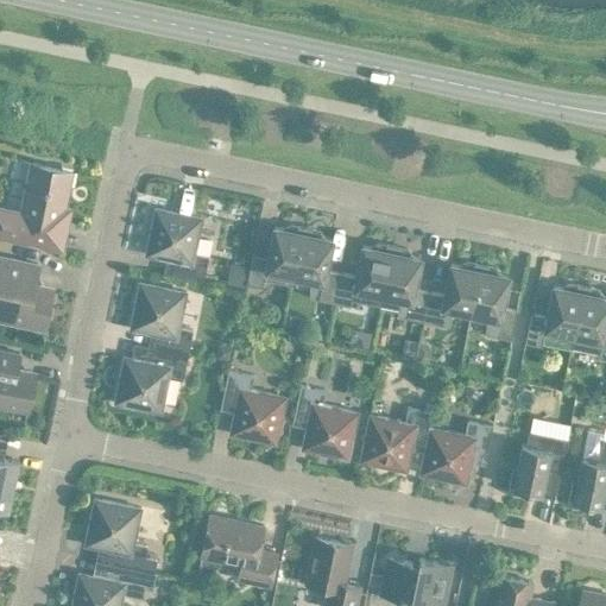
[(0,209),(0,238),(67,252),(76,208),(65,207),(73,174),(32,165),(21,215),(0,209)]
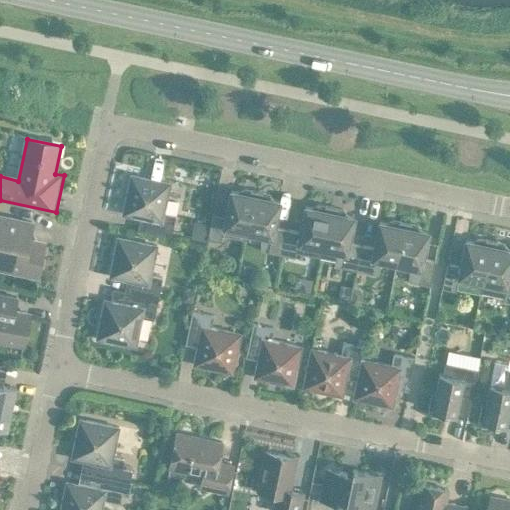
[(164,215),(171,185),(131,177),(123,216),(145,221),(142,232),(172,239),(176,217),(164,215)]
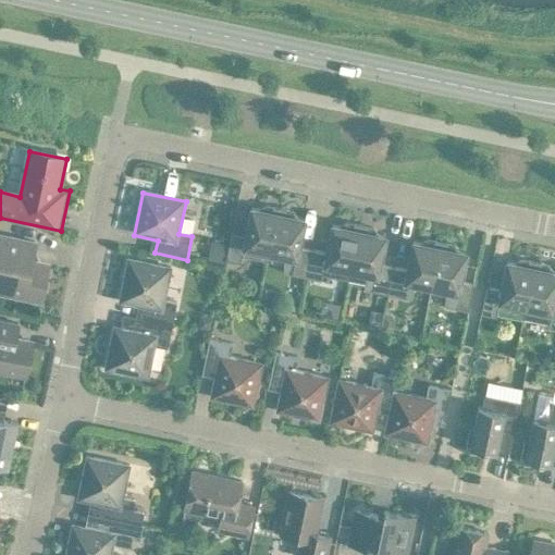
[(261,212),(253,210),(246,238),(232,235),(226,262),(241,266),(243,256),(268,261),(270,254),(271,255),(280,210),(267,208),(261,212)]
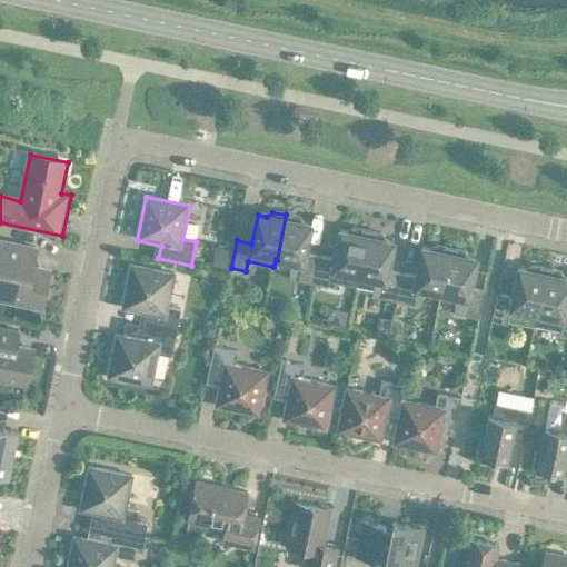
[(299,218),(286,215),(277,260),(290,262),(290,280),(314,286),(320,258),(306,255),(311,226),(304,225),(299,218)]
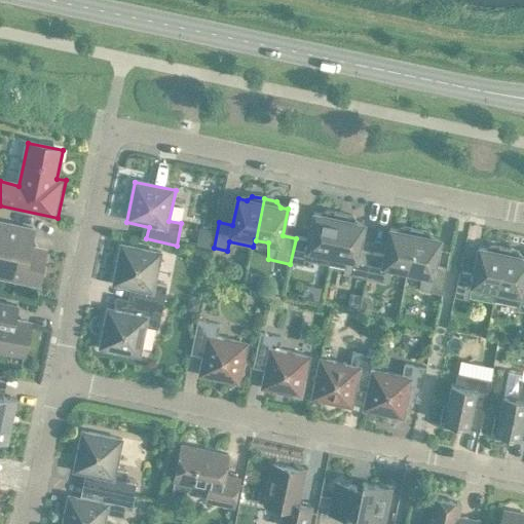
[(296,238),(290,264),(304,267),(305,262),(330,267),(340,215),(328,212),(323,216),(314,214),(309,241),(296,238)]
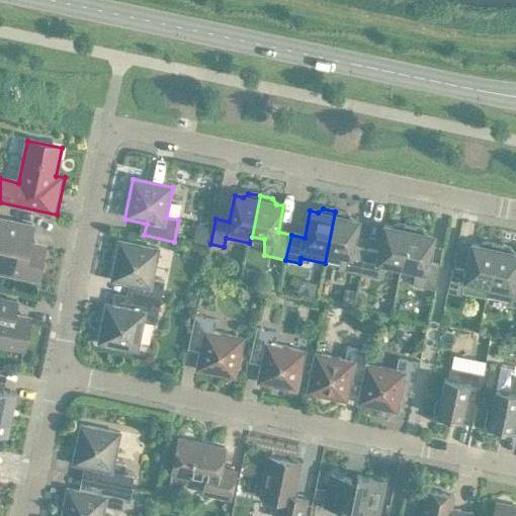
[(361,275),(362,271),(366,251),(353,248),(358,222),(351,220),(347,213),(335,211),(325,263),(339,266),(339,271),(361,275)]
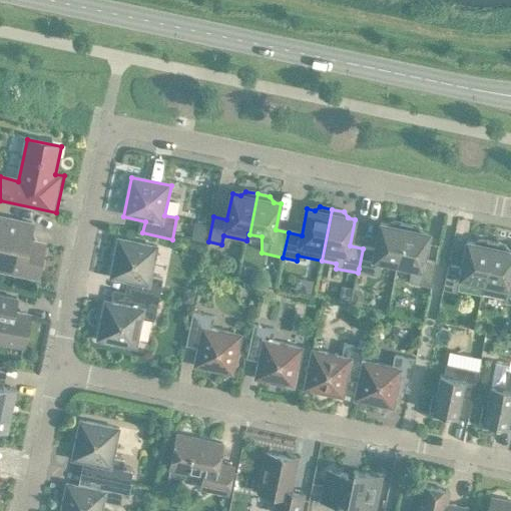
[(30,248),(30,244),(34,225),(0,217),(0,272),(38,280),(44,251),(30,248)]
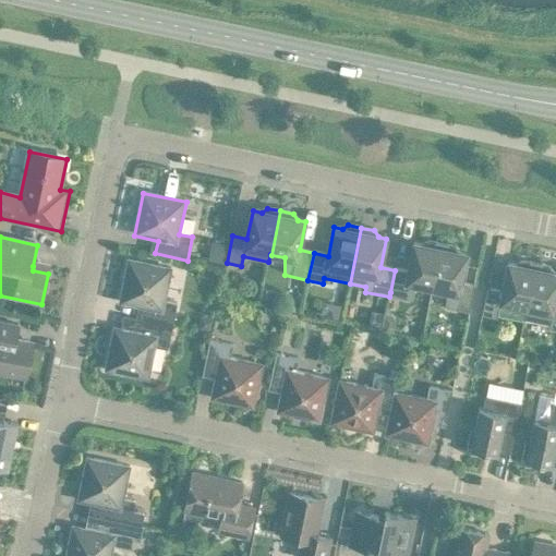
[(395,270),(390,292),(389,297),(412,302),(419,286),(433,289),(442,245),(430,242),(423,246),(414,244),(409,273),(395,270)]
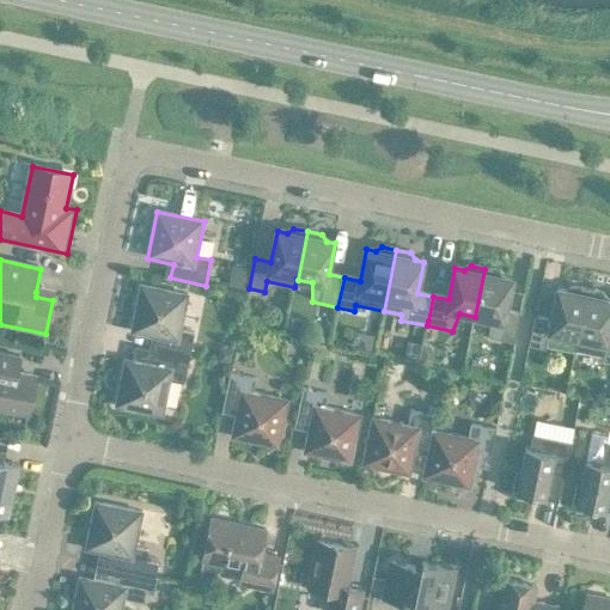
[(500,272),(485,269),(475,317),(490,321),(489,340),(516,345),(522,315),(506,312),(513,280),(504,279),(500,272)]
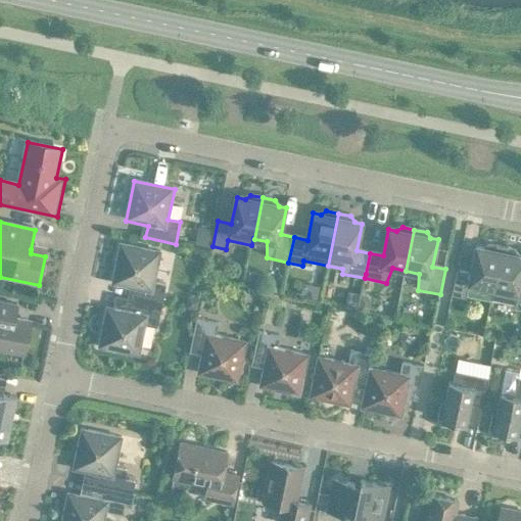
[(132,301),(161,308),(167,286),(154,284),(160,253),(121,245),(112,285),(135,289),(132,301)]
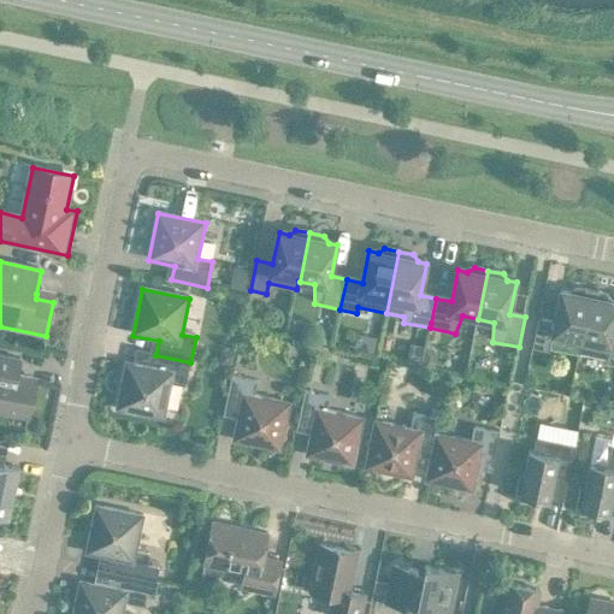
[(553,335),(582,341),(592,293),(578,289),(571,294),(562,291),(555,324),(539,320),(533,350),(549,353),(553,335)]
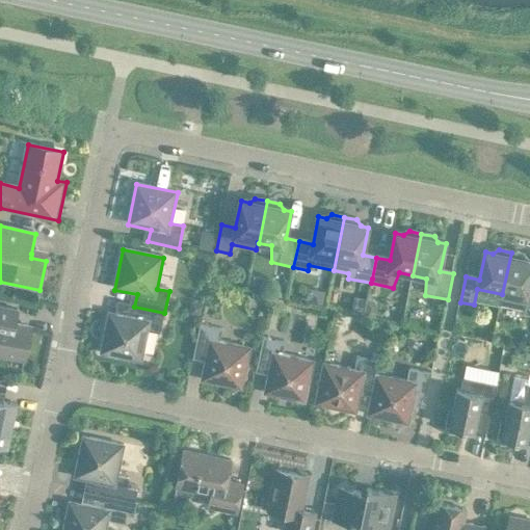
[(511,253),(502,294),(500,308),(524,313),(524,316),(529,317),(529,261),(528,261),(524,255),(511,253)]
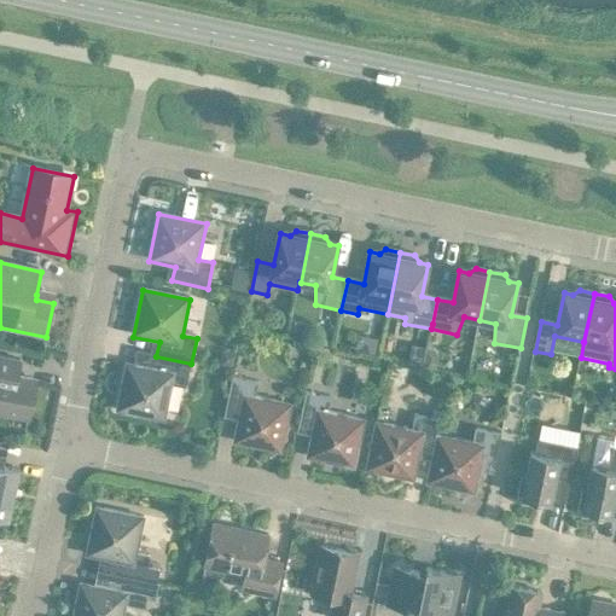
[(376,356),(379,341),(359,336),(356,352),(376,356)]
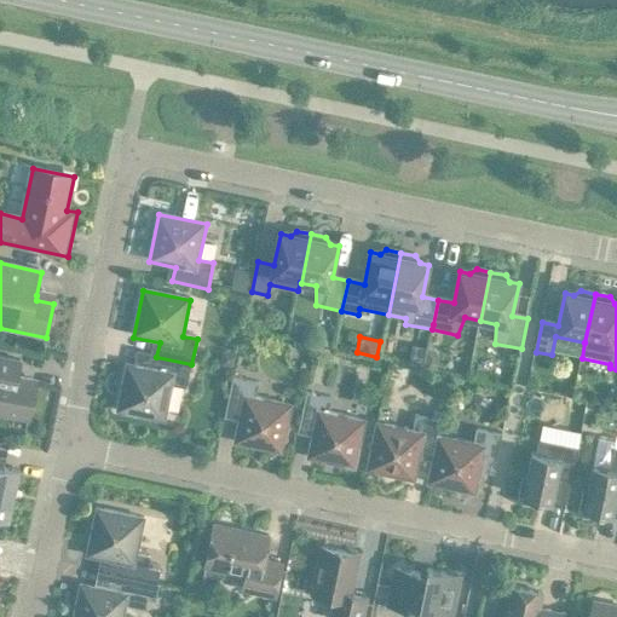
[(22,380),(24,363),(0,357),(0,415),(29,421),(38,382),(22,380)]
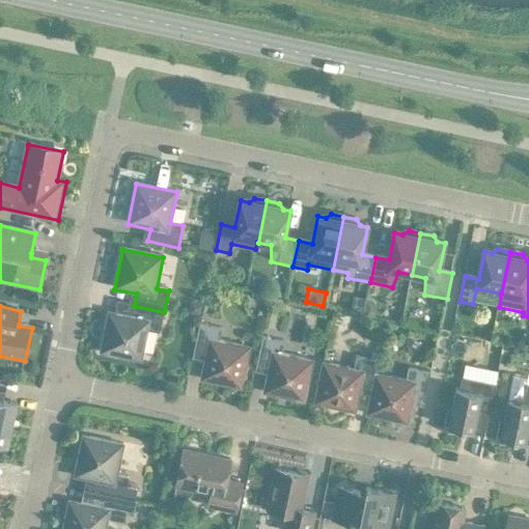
[(160,334),(164,312),(134,306),(132,317),(109,313),(101,354),(141,362),(147,332),(160,334)]
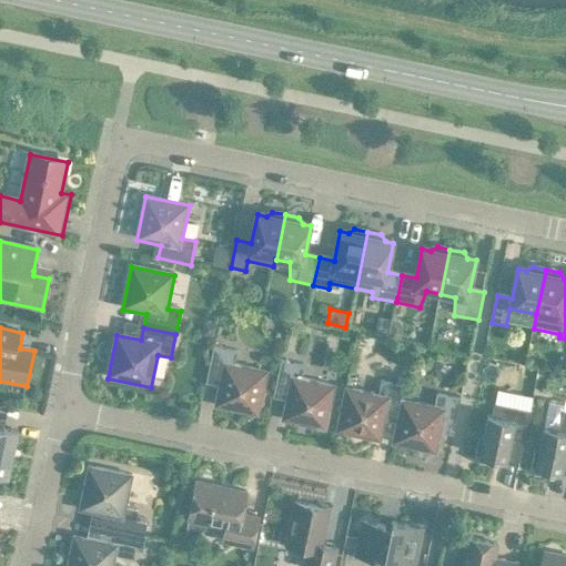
[(238,353),(214,349),(208,381),(220,383),(215,407),(259,416),(268,373),(234,366),(238,353)]
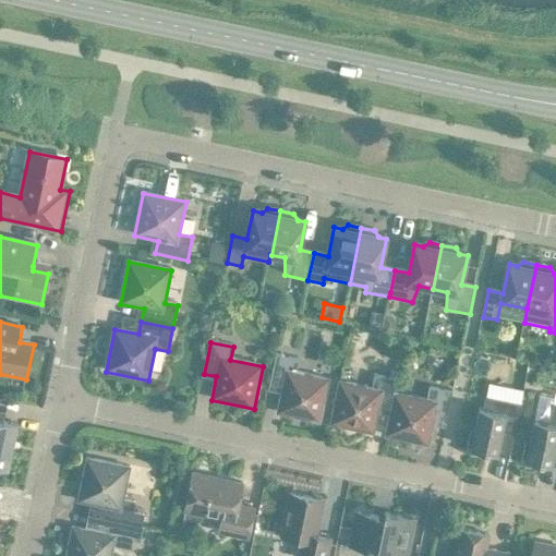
[(269,387),(282,390),(277,413),(321,423),(329,381),(297,373),(300,361),(276,355),(269,387)]
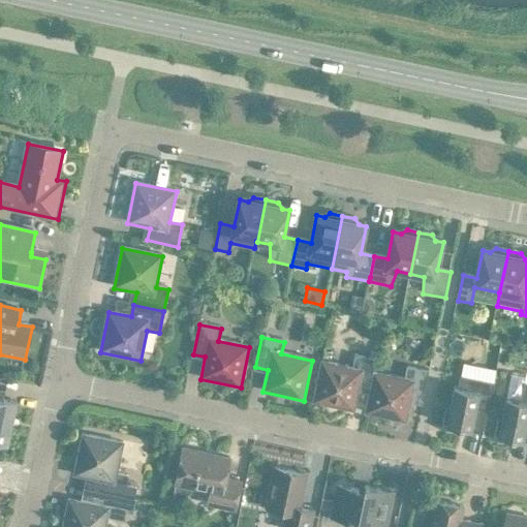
[(359,390),(370,392),(374,373),(377,362),(355,357),(352,369),(322,363),(313,403),(354,411),(359,390)]
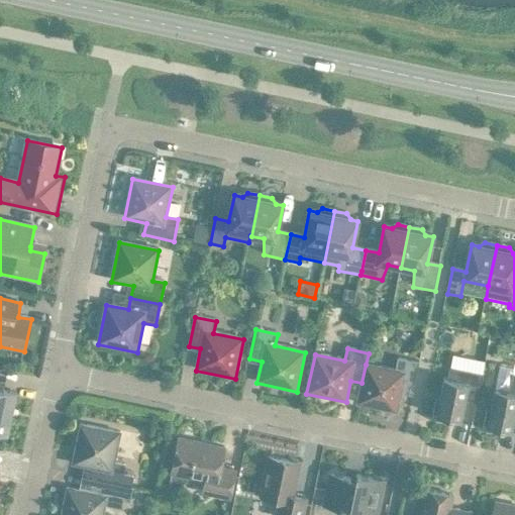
[(396,371),(366,365),(362,383),(357,404),(397,413),(402,391),(413,394),(420,364),(398,359),(396,371)]
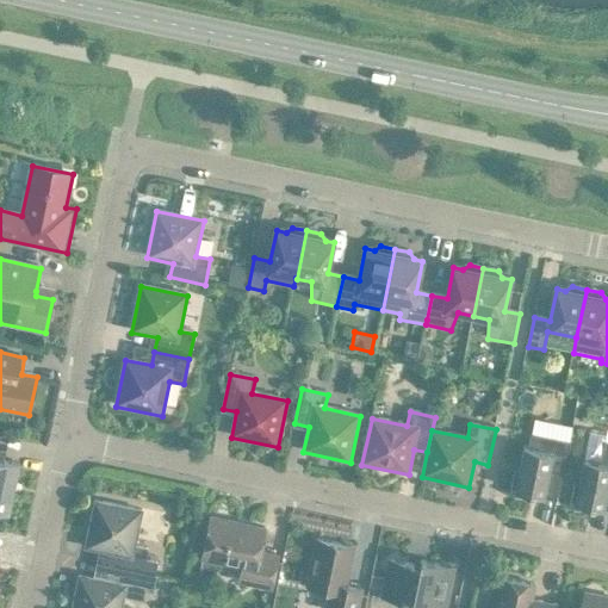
[(501,494),(543,503),(550,470),(564,472),(570,442),(532,435),(528,448),(525,448),(520,472),(515,472),(510,495),(501,492),(501,494)]
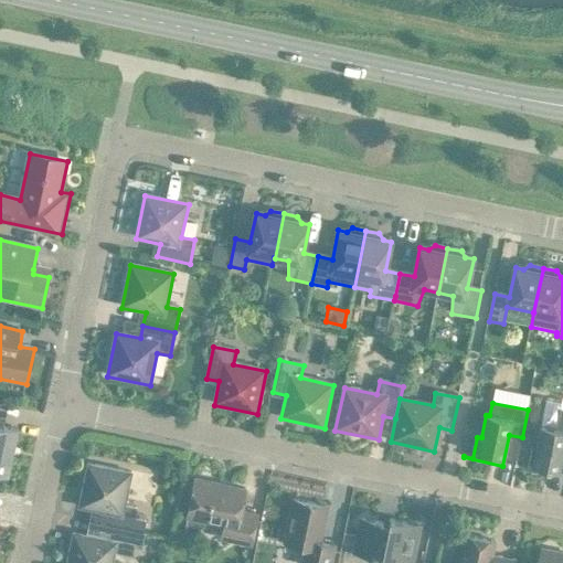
[(519,468),(519,469),(558,477),(562,456),(562,410),(561,410),(558,425),(552,424),(548,424),(544,427),(541,426),(537,449),(532,448),(528,469),(519,468)]
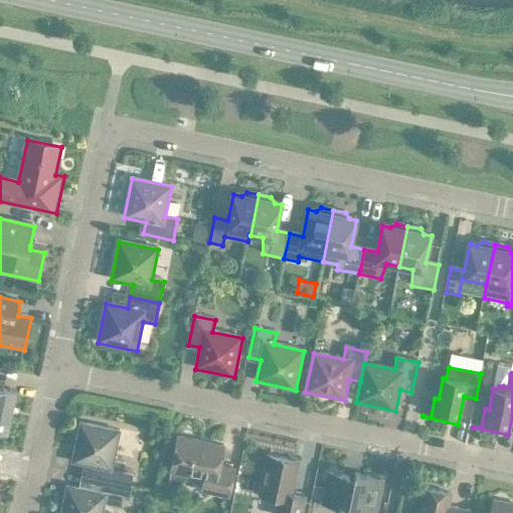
[(0,435),(8,437),(17,393),(0,389),(0,435)]
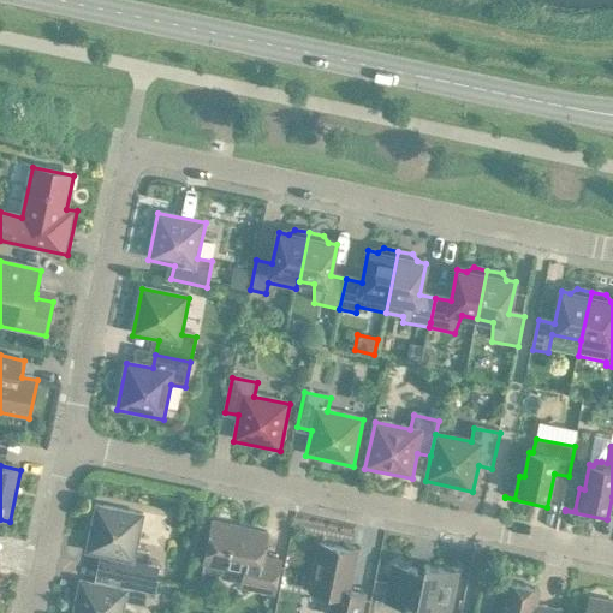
[(156,583),(156,582),(160,569),(148,565),(150,554),(136,552),(143,516),(96,506),(87,553),(112,559),(109,573),(156,583)]
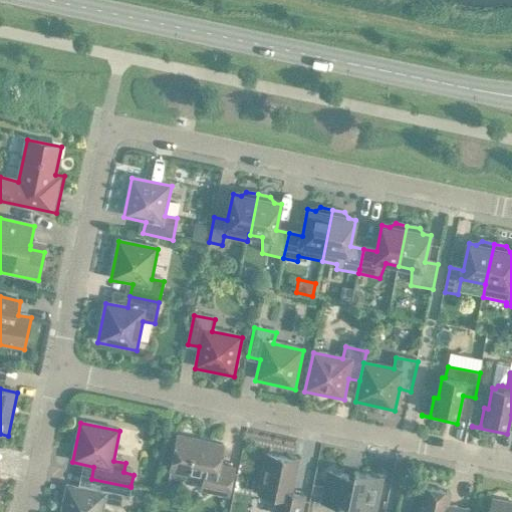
[(224,446),(178,437),(168,485),(178,487),(186,483),(188,476),(204,479),(202,491),(229,497),(235,469),(220,466),(224,446)]
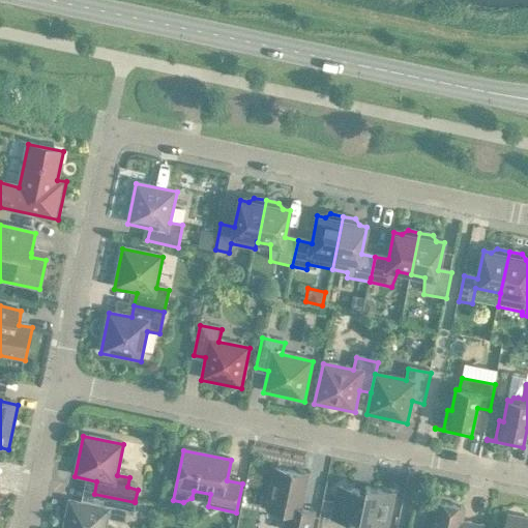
[(268,510),(283,514),(287,519),(285,527),(311,527),(315,512),(300,509),(306,476),(276,470),(268,510)]
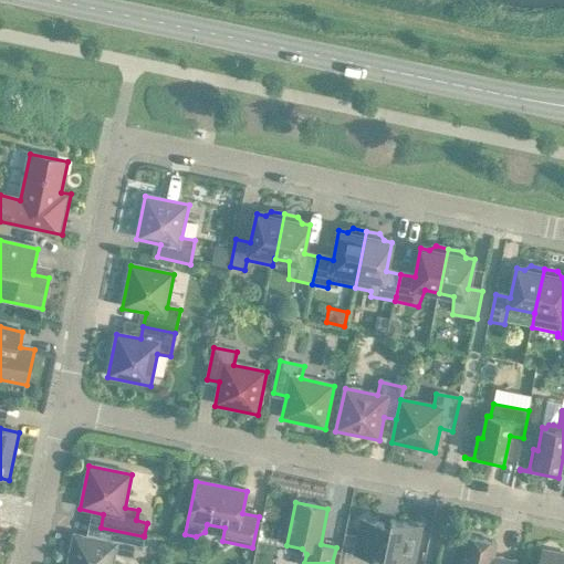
[(413,563),(421,529),(392,522),(390,528),(363,521),(358,542),(354,545),(364,560),(368,557),(383,560),(382,563),(413,563)]
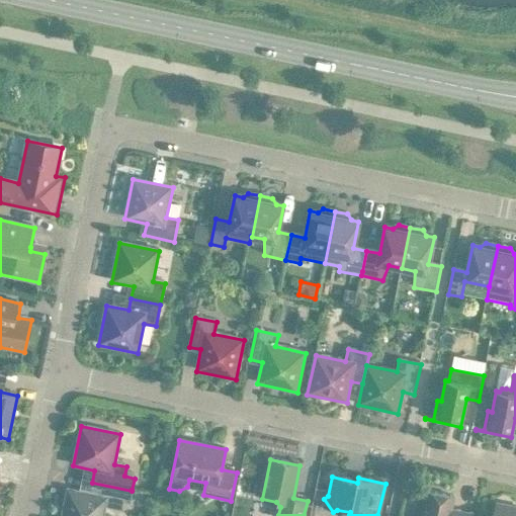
[(132,491),(92,483),(89,495),(68,490),(62,515),(103,515),(105,508),(121,511),(123,503),(131,504),(134,491),(132,490),(132,491)]
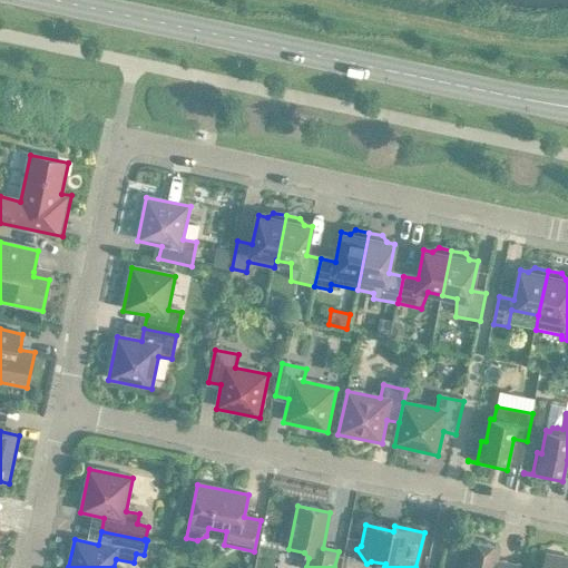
[(497,561),(500,548),(469,541),(462,567),(521,567),(497,561)]
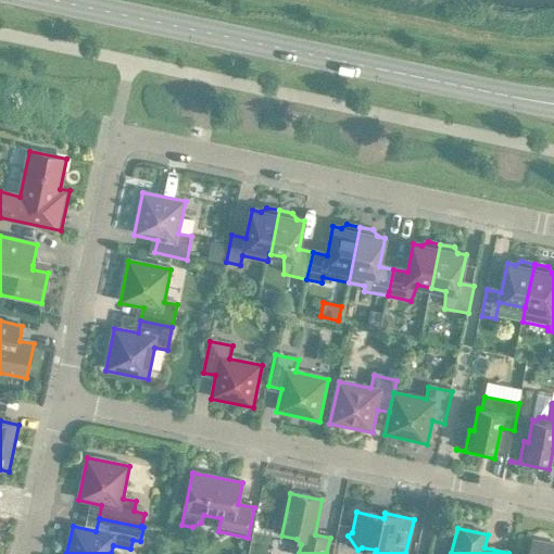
[(536,544),(532,544),(530,553),(553,553),(553,548),(551,548),(549,545),(538,542),(536,544)]
